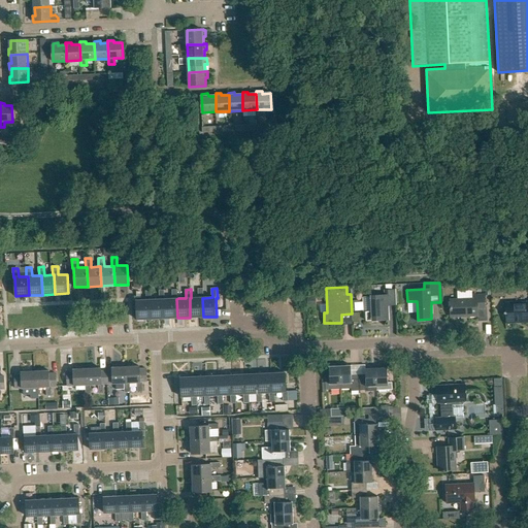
[(199,298),(191,298),(190,298),(190,318),(203,317),(202,298),(204,298),(204,289),(199,289),(199,298)]
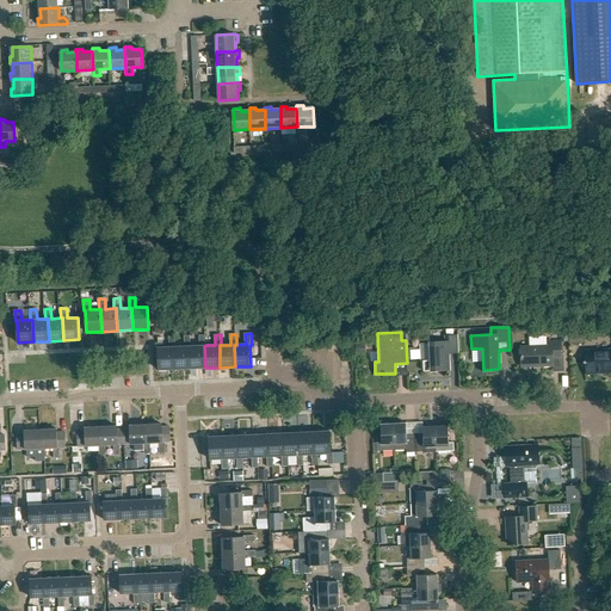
[(201,346),(191,346),(189,346),(190,369),(205,368),(204,346),(207,345),(205,335),(199,335),(201,346)]
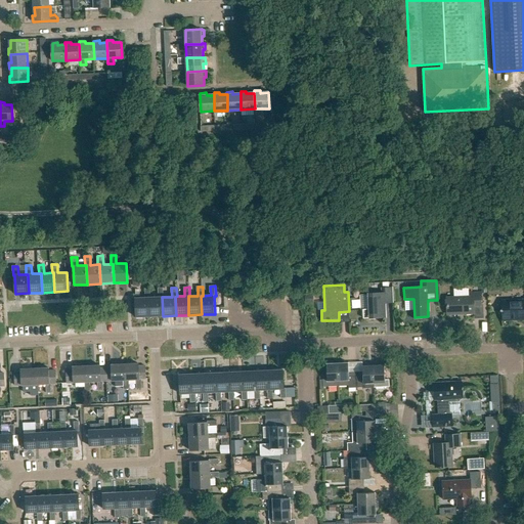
[(150,289),(145,289),(145,298),(136,298),(137,316),(149,316),(148,297),(150,297),(150,289)]
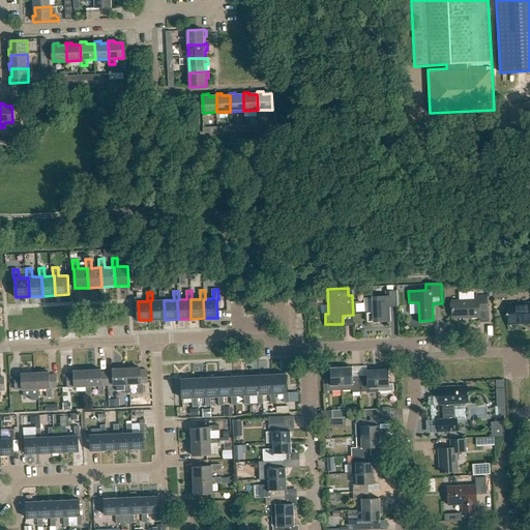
[(160,292),(160,300),(152,300),(150,300),(151,320),(165,320),(164,300),(166,300),(166,292),(160,292)]
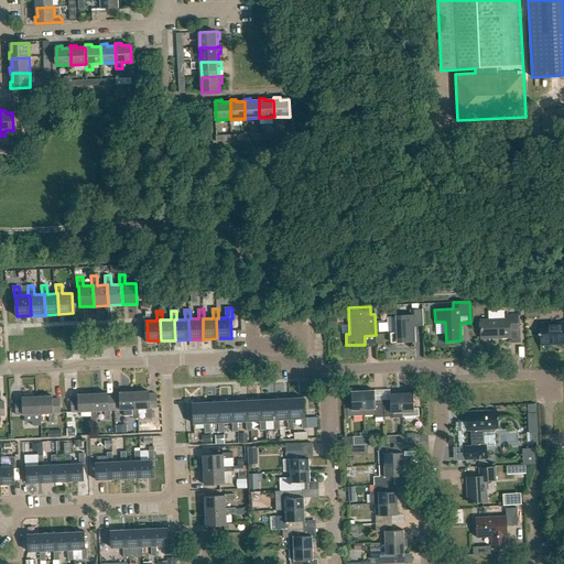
[(411,316),(397,317),(398,333),(390,334),(391,344),(415,343),(414,327),(423,326),(422,311),(411,311),(411,316)]
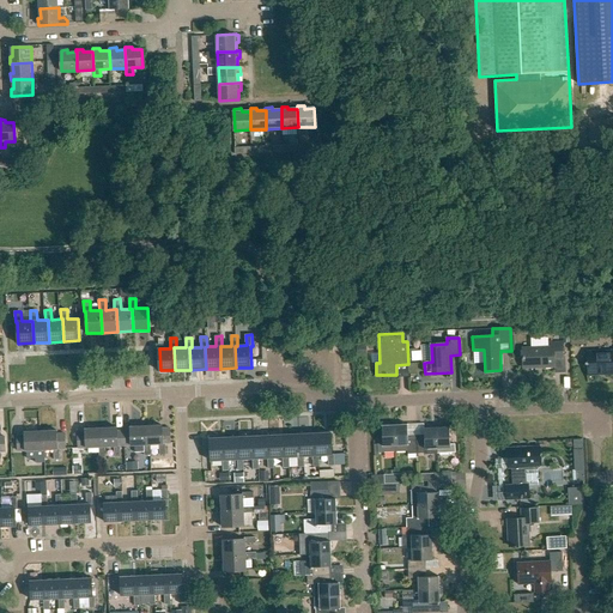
[(554,359),(564,358),(563,343),(551,344),(551,347),(523,350),(525,368),(535,366),(535,369),(554,368),(554,359)]
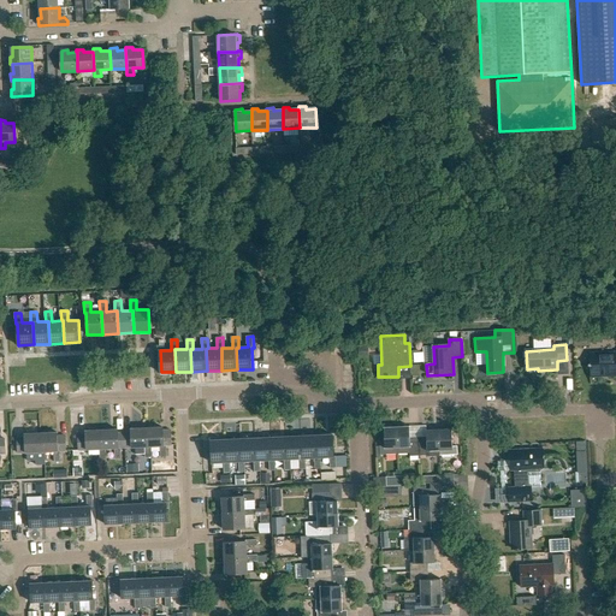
[(615,351),(590,354),(591,378),(615,375),(615,351)]
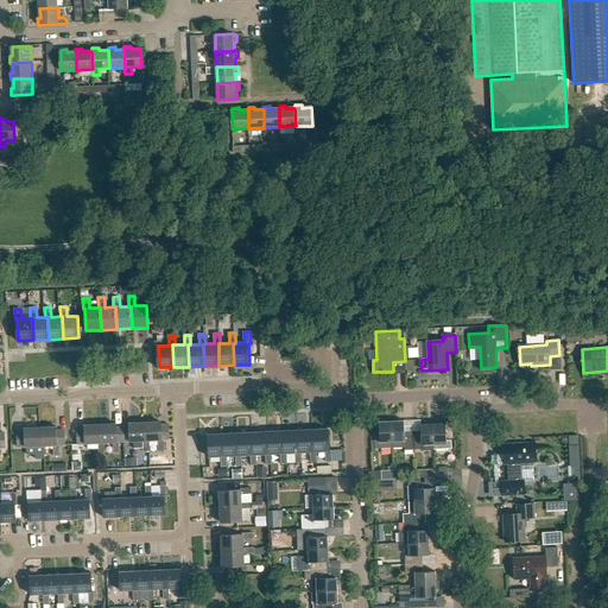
[(375,449),(393,449),(392,420),(379,422),(380,441),(375,441),(375,449)]
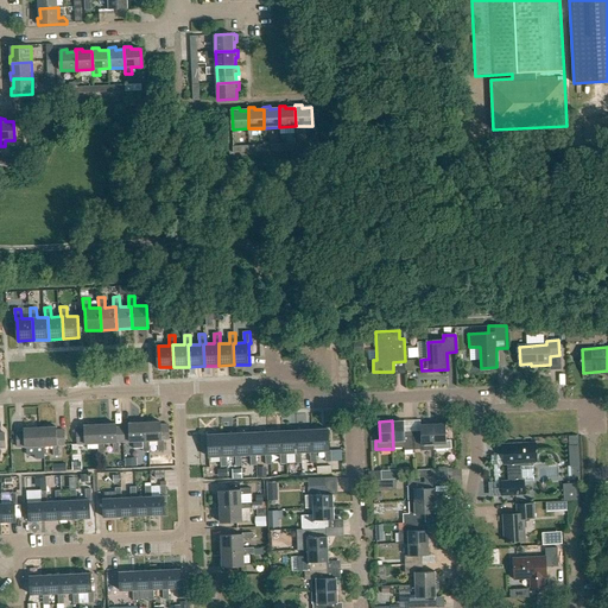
[(413,450),(413,432),(405,432),(405,420),(392,420),(393,449),(405,448),(405,450),(413,450)]
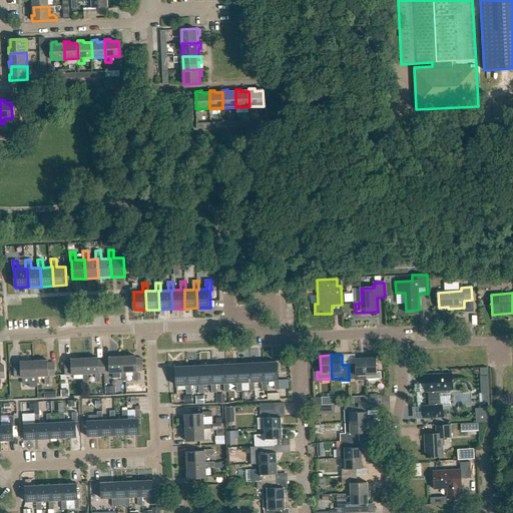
[(123,372),(125,372),(133,372),(133,381),(138,381),(138,371),(142,371),(142,358),(135,359),(135,356),(122,357),(123,372)]
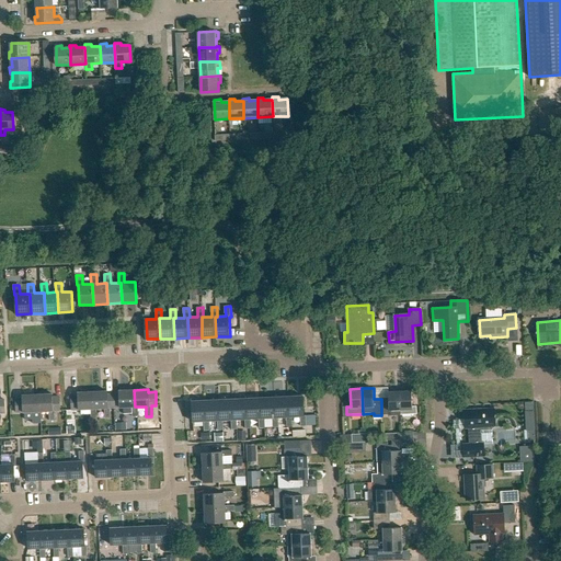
[(138,416),(137,407),(135,407),(134,390),(119,390),(119,393),(113,395),(114,408),(132,407),(133,416),(138,416)]
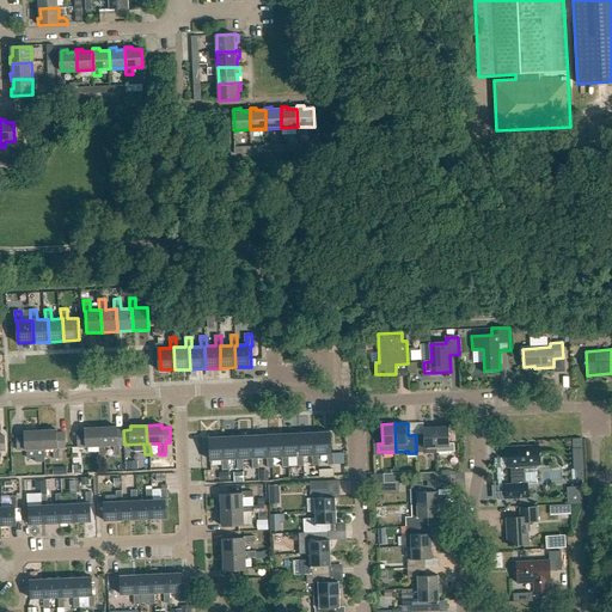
[(456,444),(451,444),(450,426),(436,427),(438,452),(456,452),(456,444)]
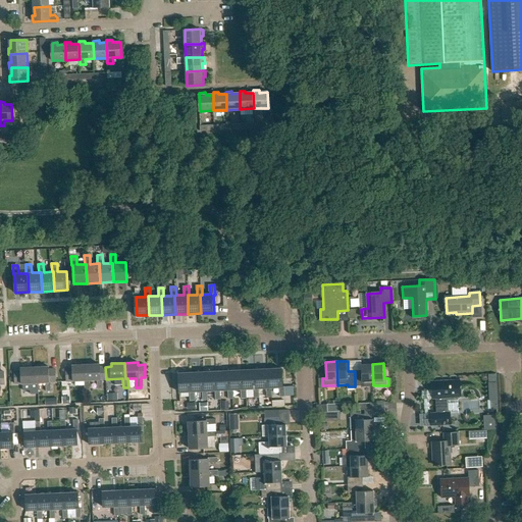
[(99,364),(86,365),(87,380),(89,380),(97,380),(98,389),(102,388),(102,379),(106,379),(105,367),(100,367),(99,364)]
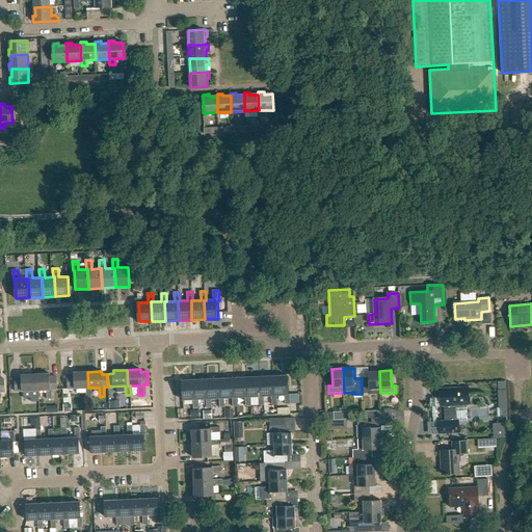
[(362,394),(370,393),(370,394),(380,394),(380,393),(379,371),(369,371),(369,377),(362,378),(362,394)]
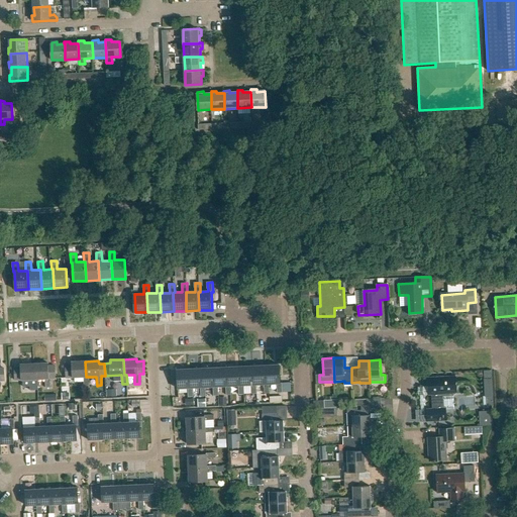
[(72,365),(65,366),(66,378),(84,377),(84,386),(89,386),(88,377),(86,377),(85,362),(72,362),(72,365)]
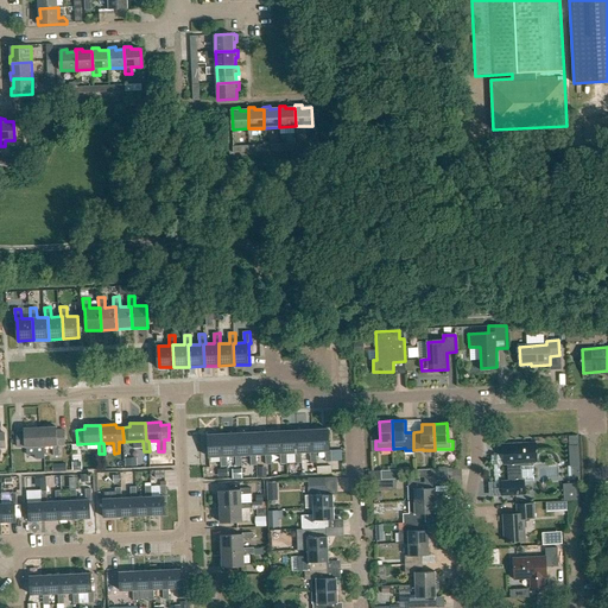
[(45,458),(44,447),(42,447),(40,428),(24,429),(25,432),(17,432),(18,448),(26,447),(27,455),(36,455),(36,460),(45,458)]
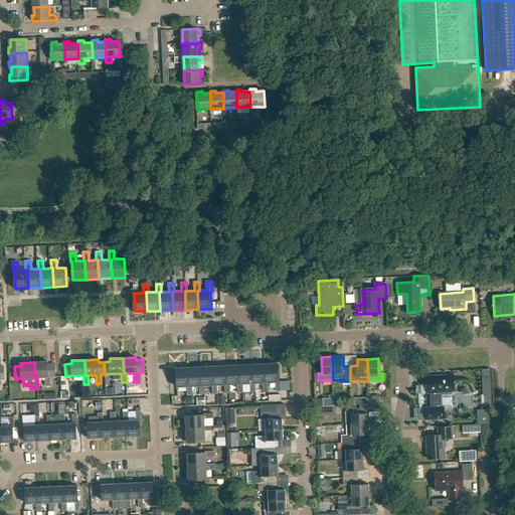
[(50,377),(55,377),(54,364),(47,364),(47,362),(34,362),(35,378),(37,378),(45,377),(45,386),(50,386),(50,377)]
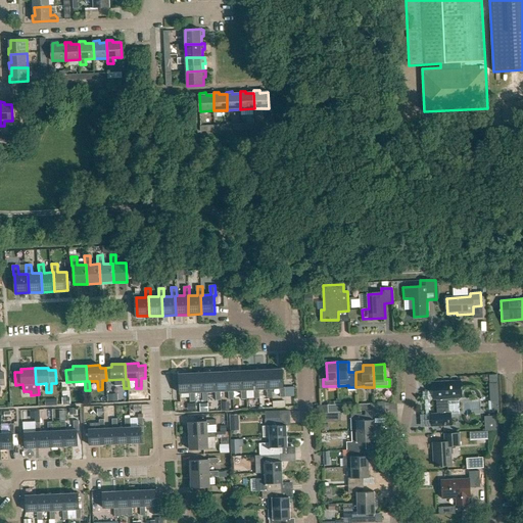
[(270,370),(257,371),(257,389),(259,389),(268,389),(268,397),(273,397),(273,388),(271,388),(270,370)]
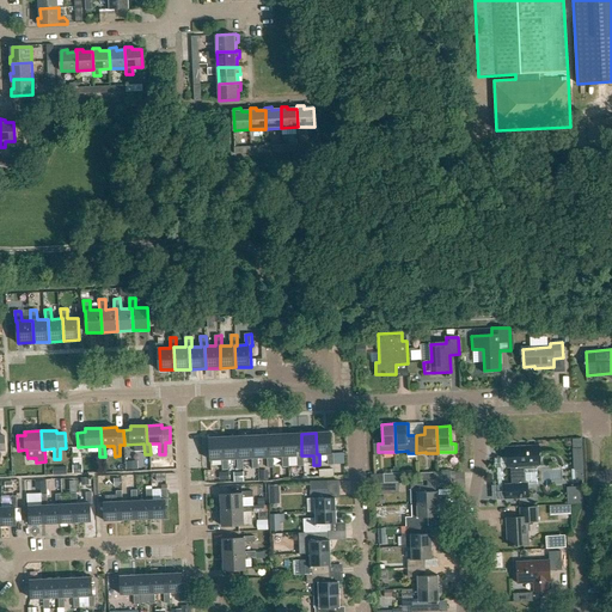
[(331,433),(316,433),(317,454),(319,454),(329,454),(329,465),(335,464),(334,453),(331,453),(331,433)]
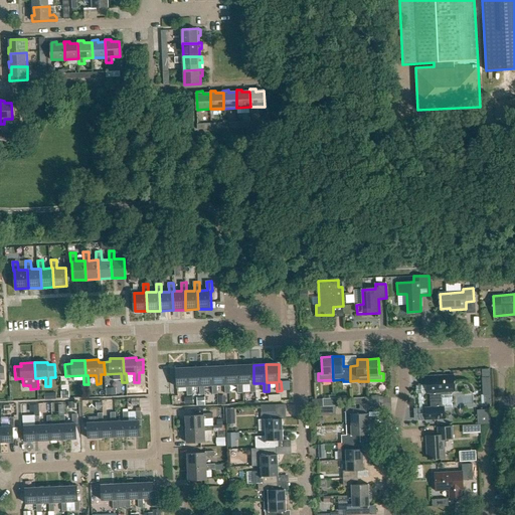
[(240,365),(227,366),(228,384),(230,384),(238,384),(238,393),(243,392),(243,384),(241,384),(240,365)]
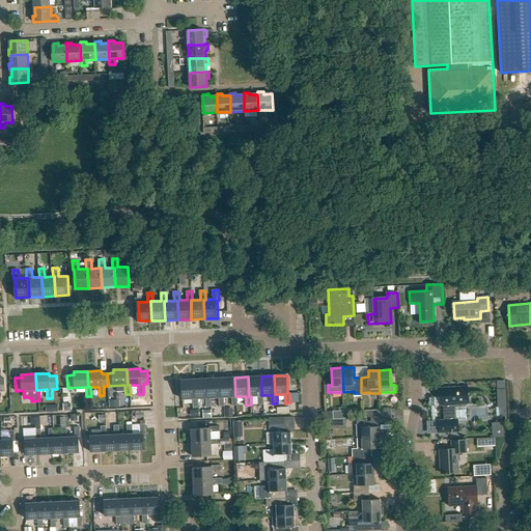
[(264,404),(263,395),(261,395),(261,376),(248,376),(249,396),(251,396),(258,395),(259,404),(264,404)]
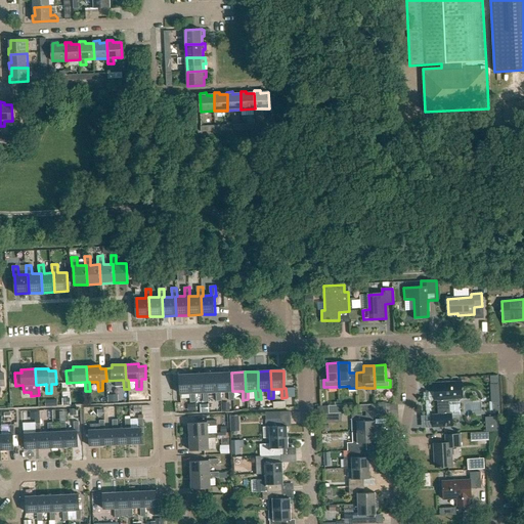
[(222,401),(222,392),(220,392),(219,373),(206,374),(207,392),(209,392),(217,392),(217,401),(222,401)]
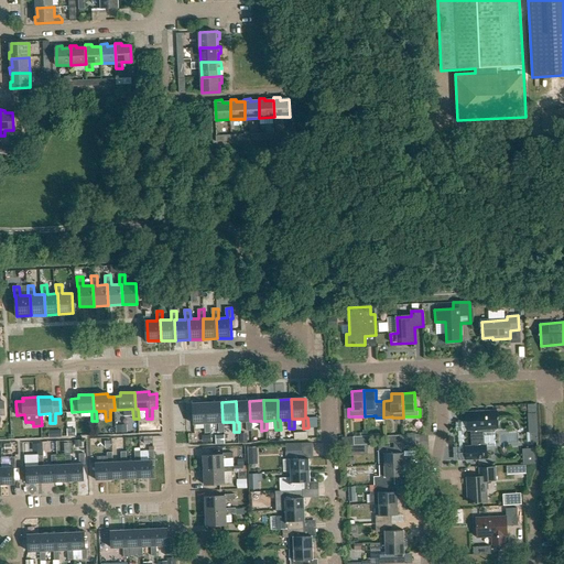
[(249,401),(236,401),(237,422),(239,422),(247,421),(247,431),(252,431),(252,421),(250,421),(249,401)]
